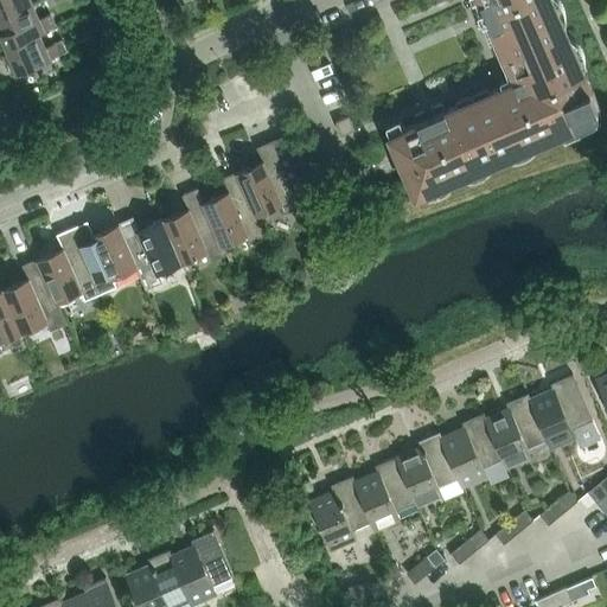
[(0,0),(0,18),(33,4),(31,0),(0,0)]
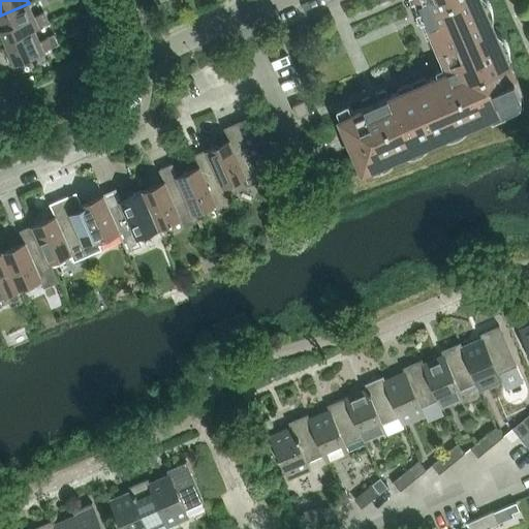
[(440,52),(494,28),(481,0),(416,0),(418,3),(413,6),(423,29),(429,27),(440,52)]
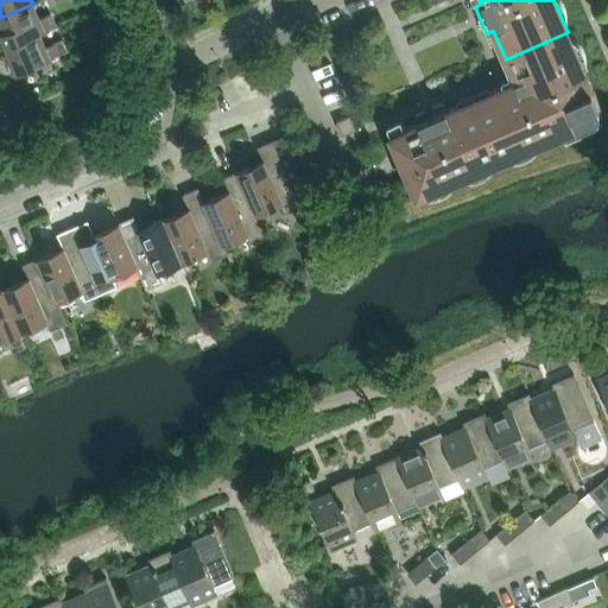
[(114,1),(100,8),(105,19),(119,13),(114,1)]
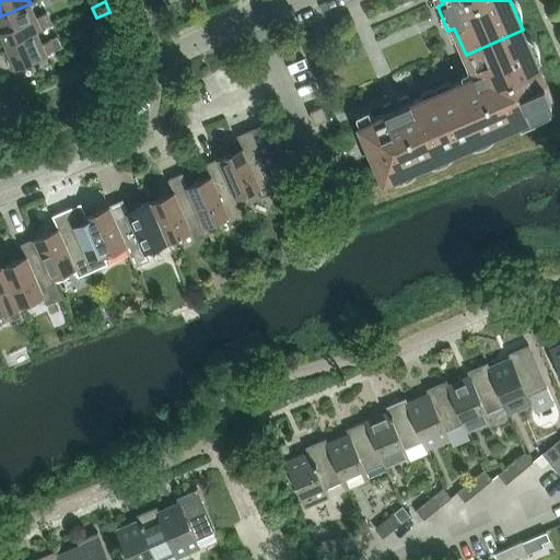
[(0,23),(0,32),(6,44),(36,30),(36,31),(50,24),(46,13),(36,18),(31,3),(0,16),(0,19),(2,23),(0,23)]
